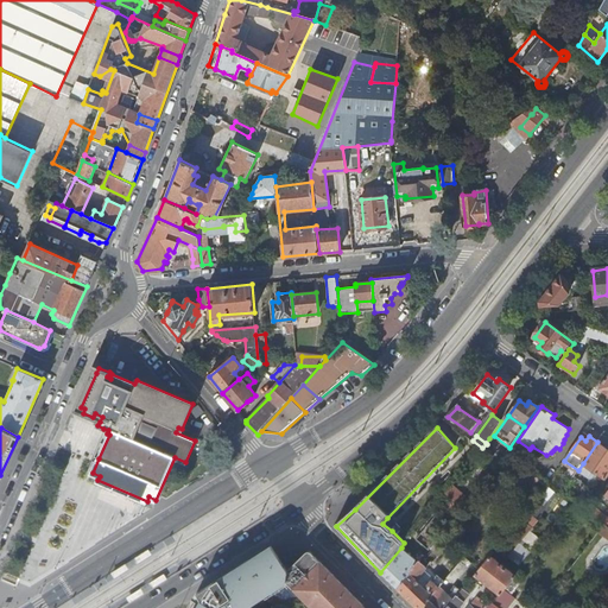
[(607,449),(597,442),(583,463),(606,479),(607,474),(607,449)]
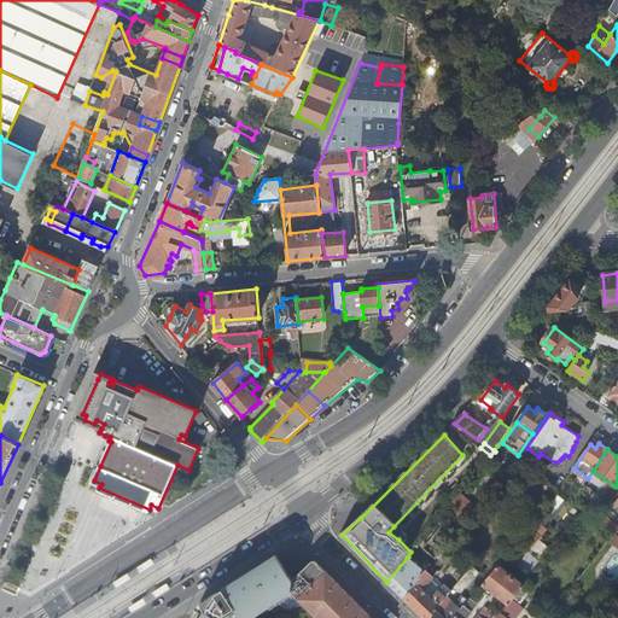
[(460,509),(467,502),(460,493),(452,500),(460,509)]
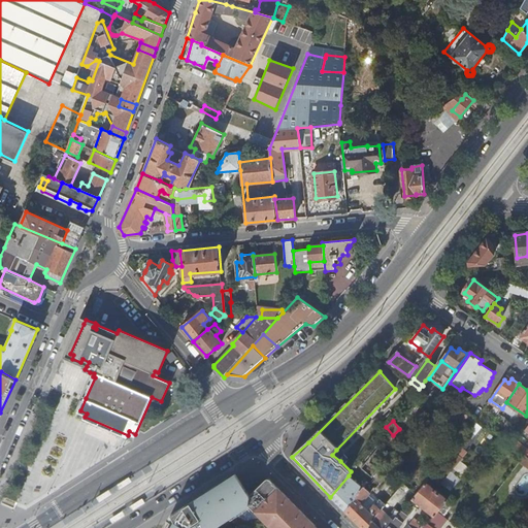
[(527,427),(517,443),(524,449),(527,442),(527,427)]
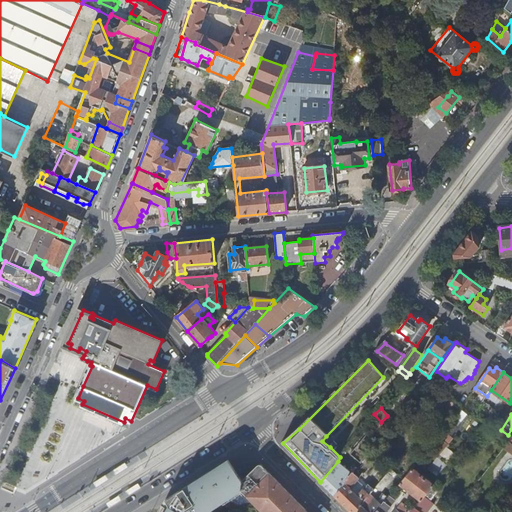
[(444,430),(419,460),(429,468),(453,437),(444,430)]
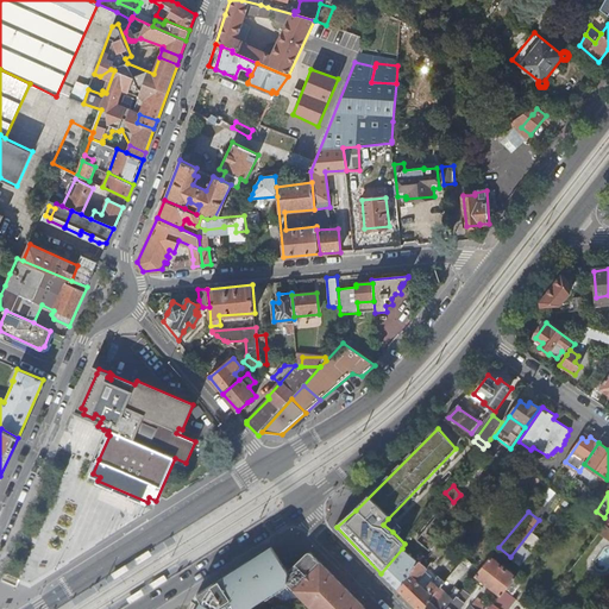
[(534,548),(541,539),(531,531),(523,541),(534,548)]
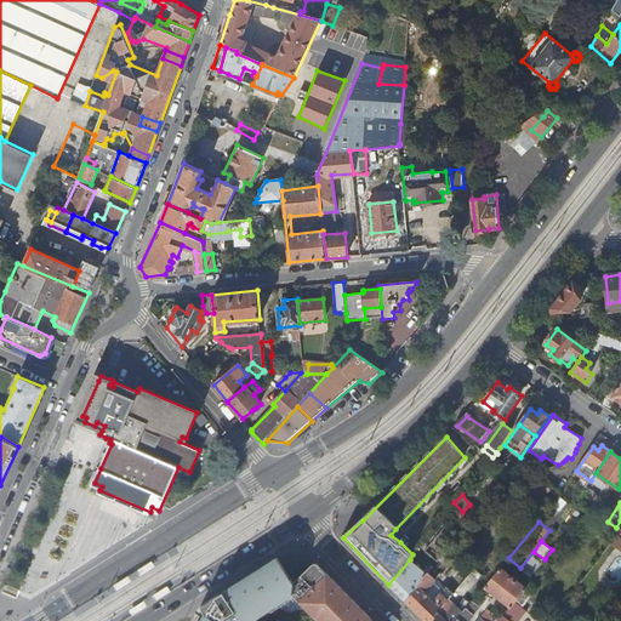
[(406,602),(426,620),(455,620),(472,600),(473,600),(467,594),(456,607),(455,605),(450,610),(444,605),(476,569),(469,564),(466,568),(466,570),(462,575),(460,573),(444,591),(434,602),(426,593),(434,582),(436,581),(440,574),(462,554),(451,546),(429,571),(427,574),(406,602)]
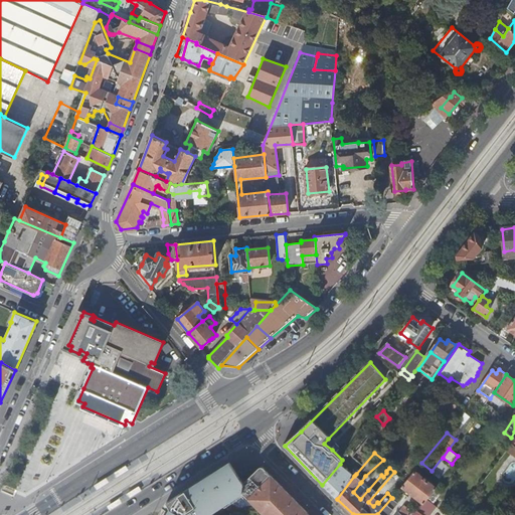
[(445,474),(449,465),(440,461),(436,470),(445,474)]
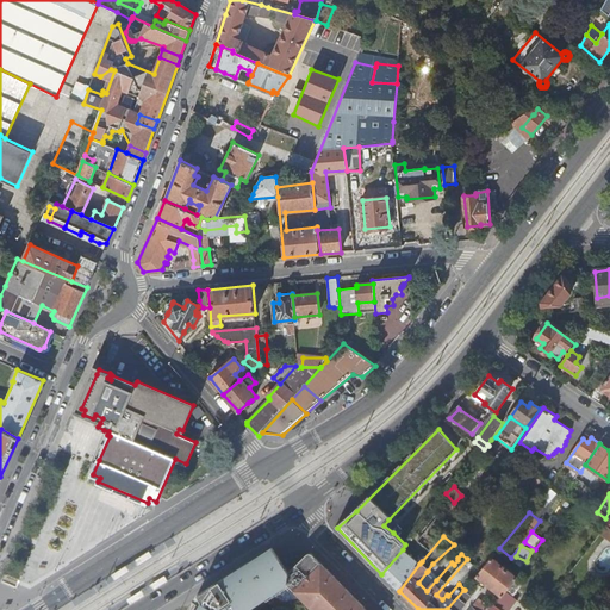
[(367,609),(360,603),(348,591),(317,559),(315,556),(312,555),(310,555),(307,555),(306,555),(305,555),(288,572),(277,554),(272,547),(195,595),(201,603),(205,609),(244,609),(272,593),(274,597),(286,589),(297,599),(300,597),(312,609),(367,609)]
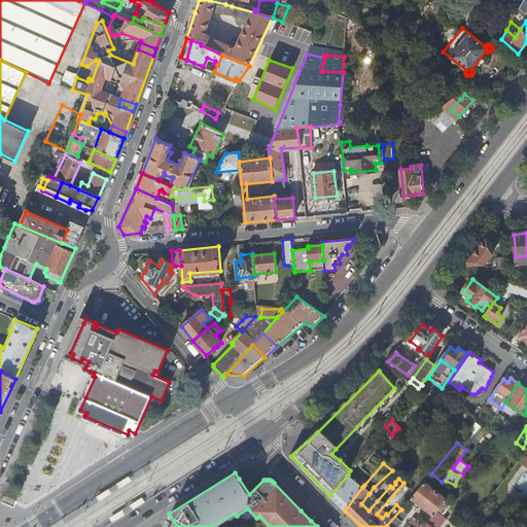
[(329,496),(345,511),(362,487),(348,475),(329,496)]
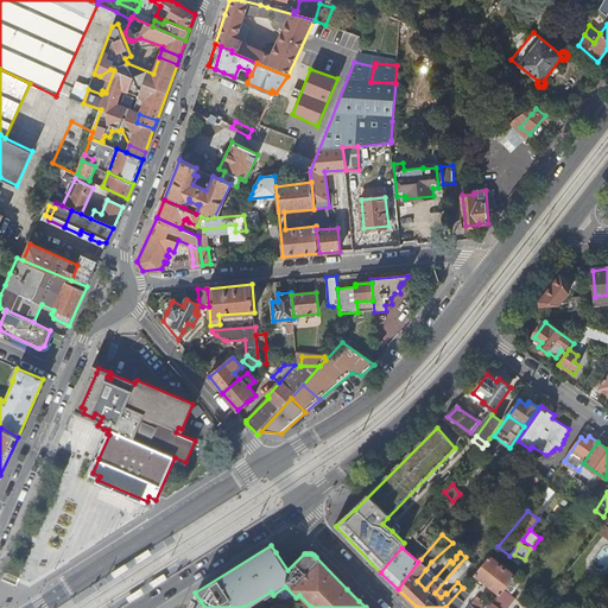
[(151,555),(149,550),(111,574),(114,578),(128,570),(138,564),(151,555)]
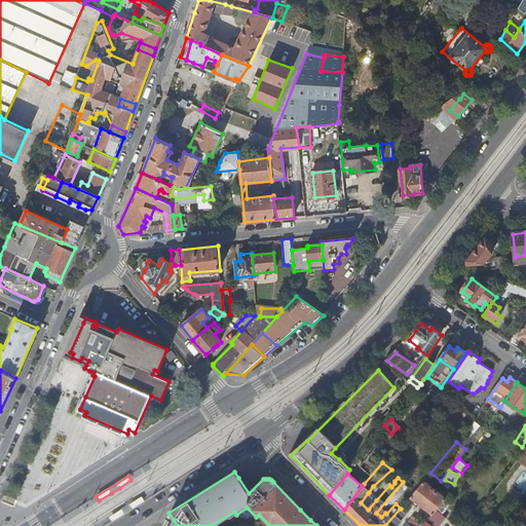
[(434,514),(437,511),(446,498),(423,481),(411,496),(434,514)]
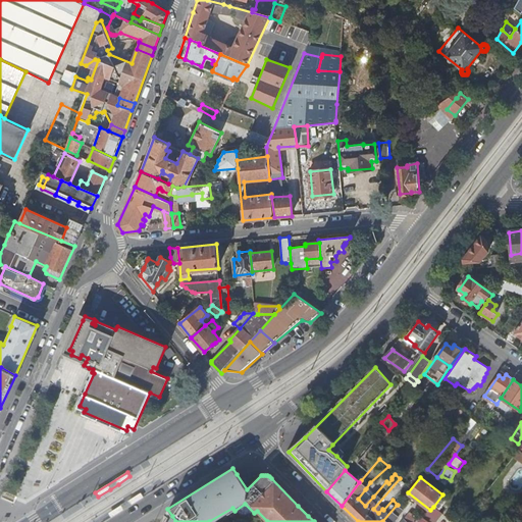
[(365,506),(373,497),(365,489),(358,499),(365,506)]
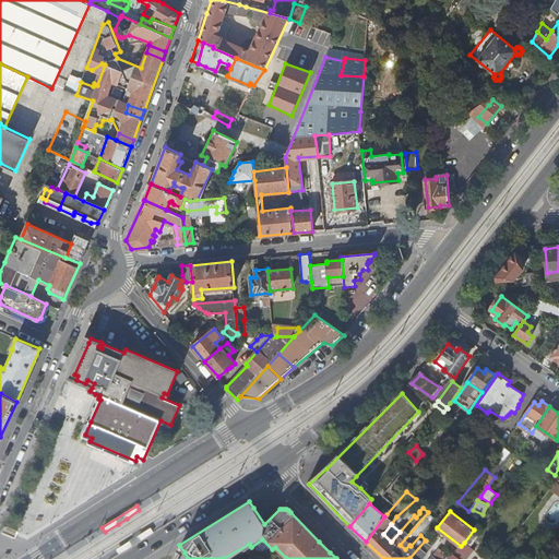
[(129,542),(116,549),(118,554),(153,532),(151,527),(138,536),(137,535),(128,540),(129,542)]
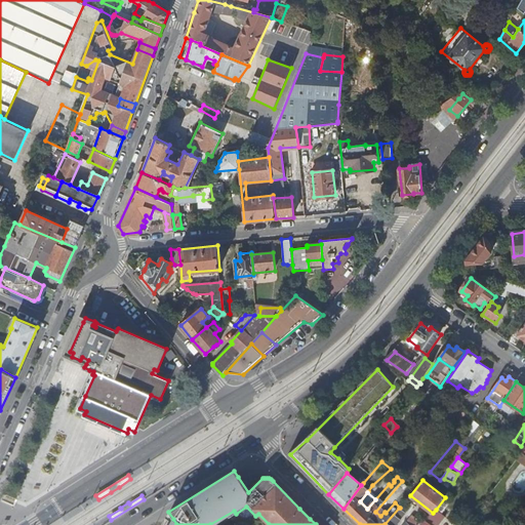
[(385,524),(420,524),(422,523),(413,516),(407,523),(407,522),(404,524),(397,524),(401,520),(406,514),(399,508),(385,524)]
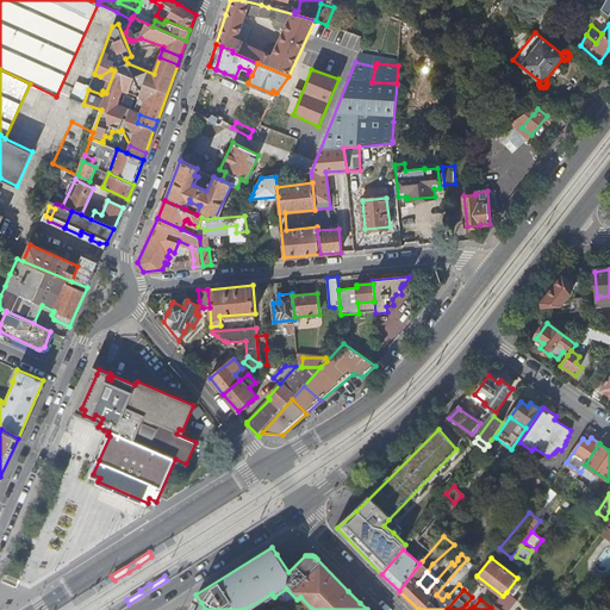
[(512,609),(518,602),(506,592),(503,596),(499,602),(497,599),(491,608),(489,609),(512,609)]
